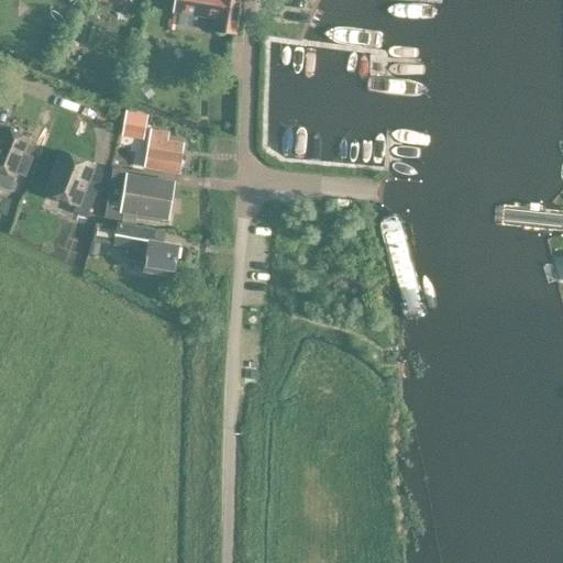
[(218,34),(239,36),(242,0),(176,0),(175,17),(219,21),(218,34)]
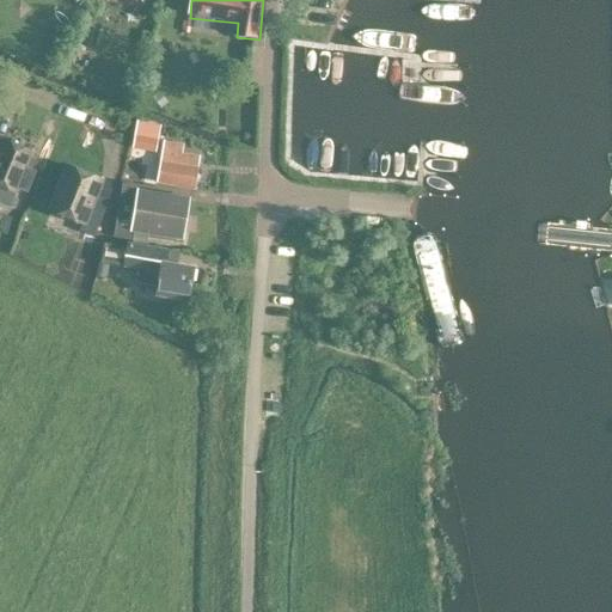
[(158,91),(152,97),(160,106),(167,101),(158,91)]
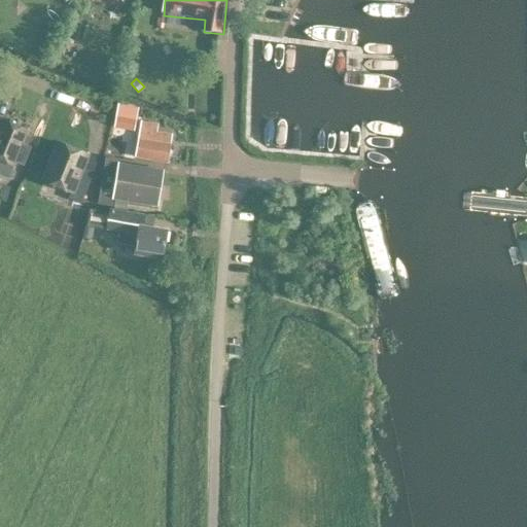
[(117,104),(115,116),(135,120),(137,107),(117,104)]
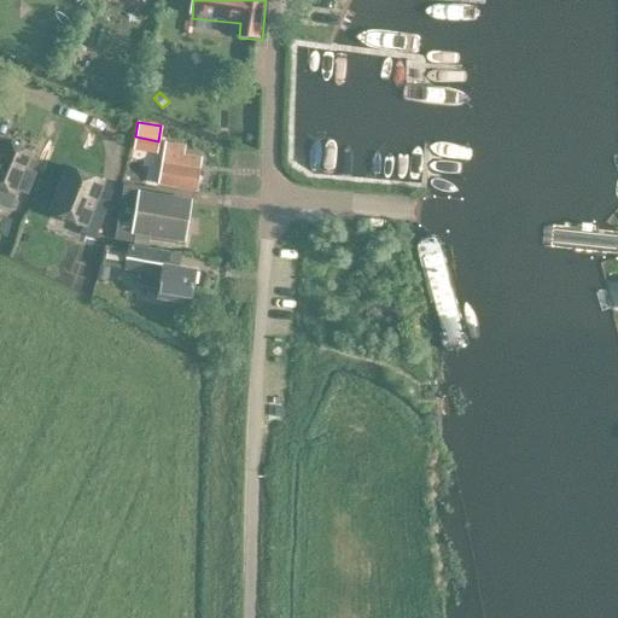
[(0,204),(9,208),(18,185),(28,188),(34,173),(24,169),(30,152),(3,143),(0,149),(0,204)]
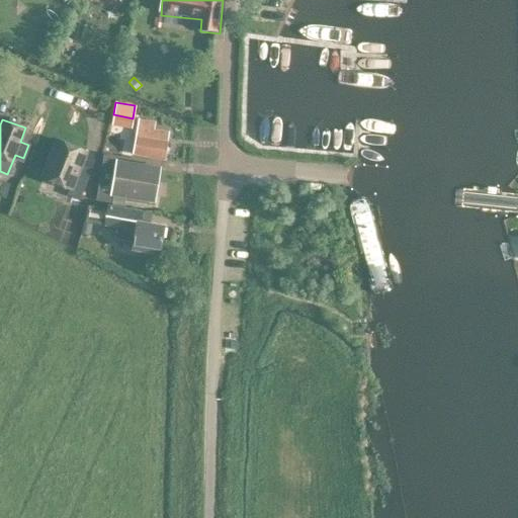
[(132,154),(164,159),(168,134),(153,131),(153,123),(137,121),(132,154)]
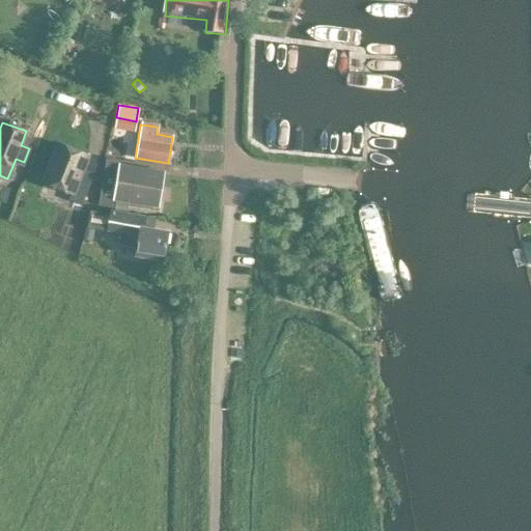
[(57,143),(42,182),(71,193),(68,200),(65,206),(81,213),(83,207),(77,204),(78,203),(80,205),(92,173),(83,169),(88,157),(57,143)]
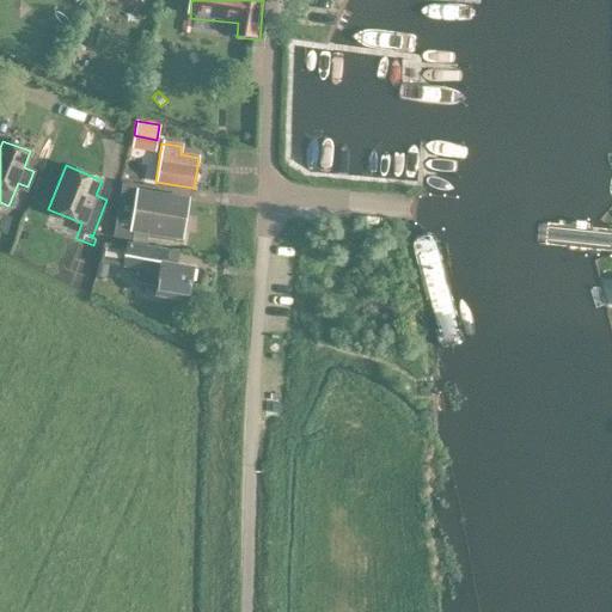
[(134,197),(117,195),(110,237),(127,239),(129,231),(182,239),(188,199),(135,190),(134,197)]
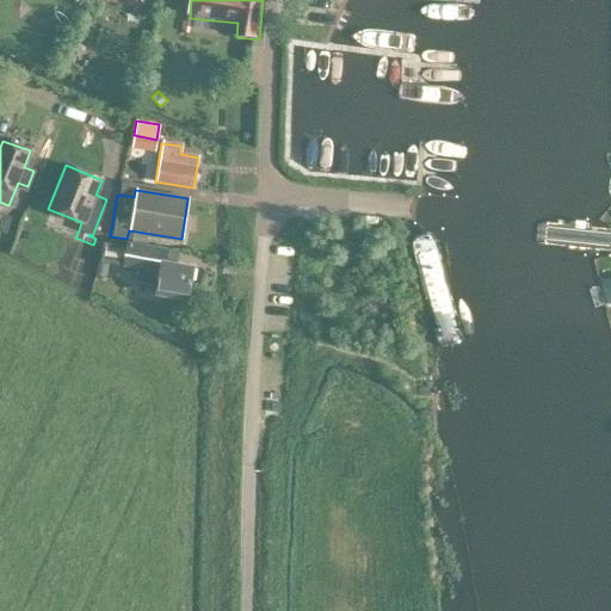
[(144,245),(146,233),(131,230),(129,242),(144,245)]
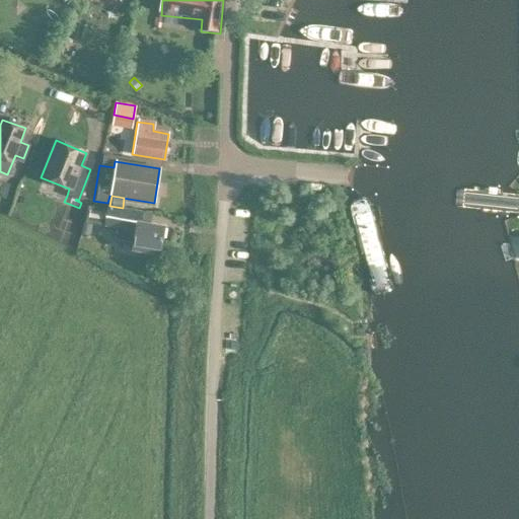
[(132,243),(131,250),(159,255),(163,227),(139,223),(141,212),(106,207),(104,217),(103,227),(116,229),(114,240),(132,243)]
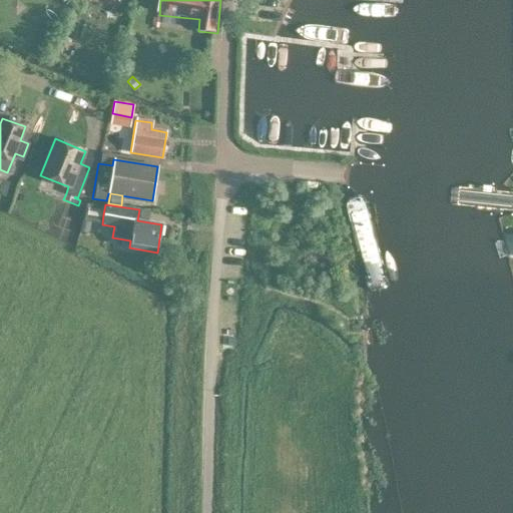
[(346,215),(368,283),(388,275),(367,208),(346,215)]
